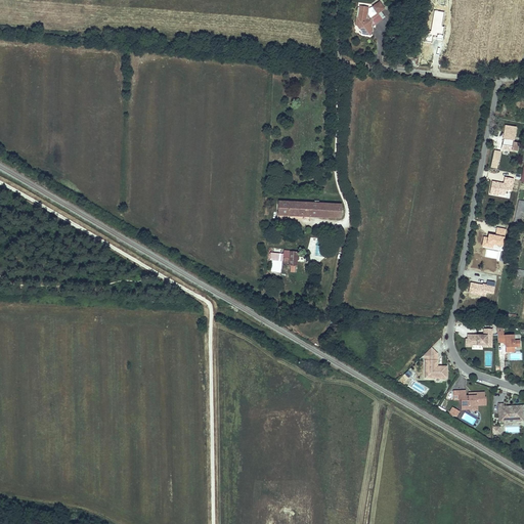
[(380,2),(373,8),(377,13),(370,17),(368,14),(368,8),(364,7),(362,7),(359,8),(358,17),(356,17),(355,26),(357,26),(358,27),(358,28),(359,29),(359,31),(360,32),(362,33),(363,33),(365,34),(365,36),(372,37),(372,33),(374,33),(374,28),(384,20),(380,14),(386,9),(380,2)]
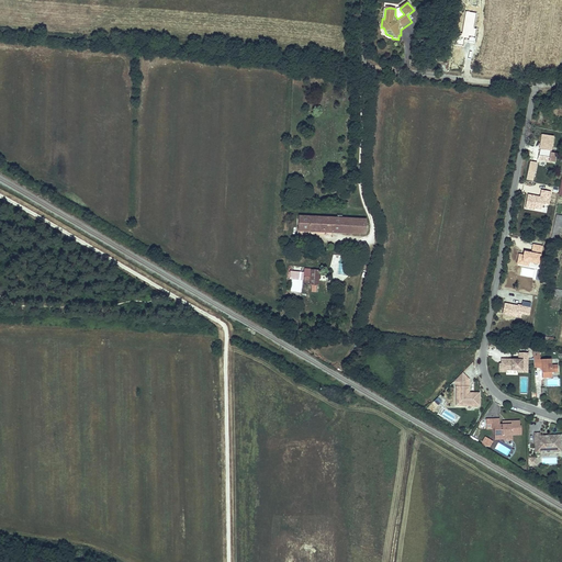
[(542,135),(540,150),(538,160),(554,163),(557,154),(551,153),(554,136),(549,135),(549,136),(542,135)]
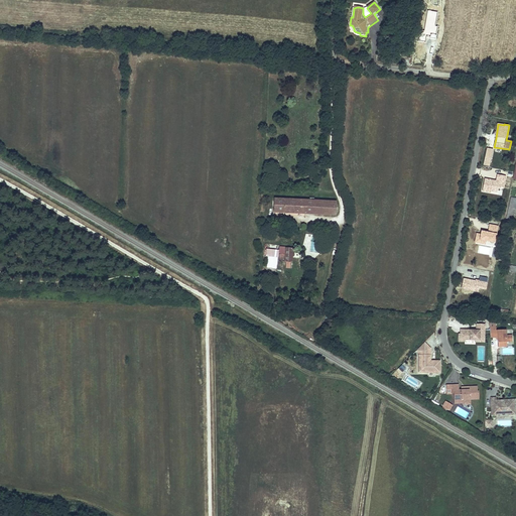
[(490,166),(493,149),(488,148),(484,165),(490,166)]
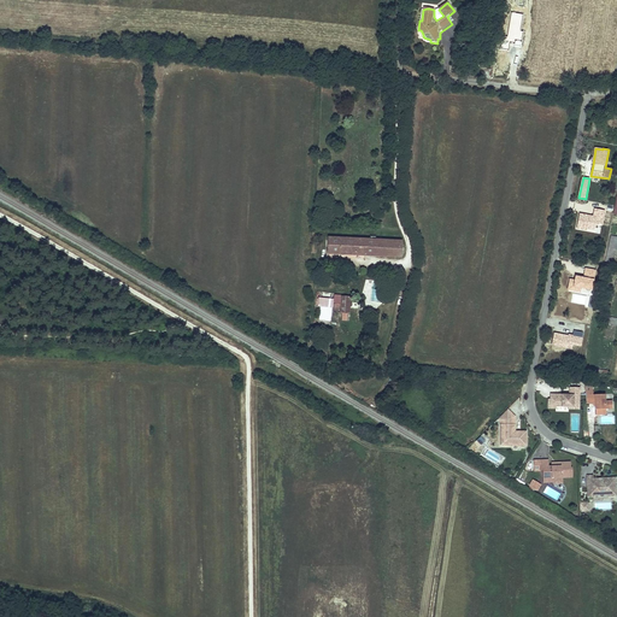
[(378,257),(381,239),(330,235),(329,252),(378,257)]
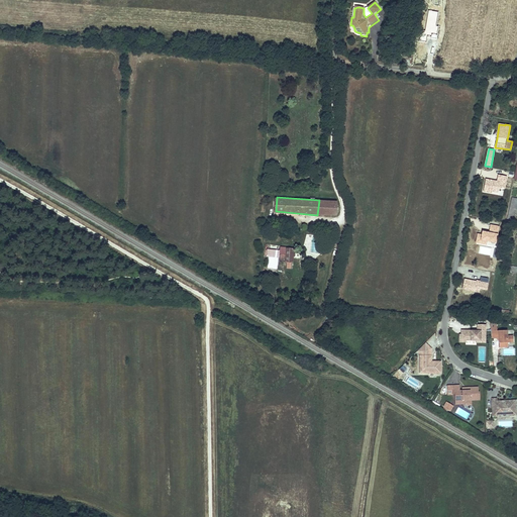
[(337,202),(319,200),(317,215),(336,217),(337,202)]
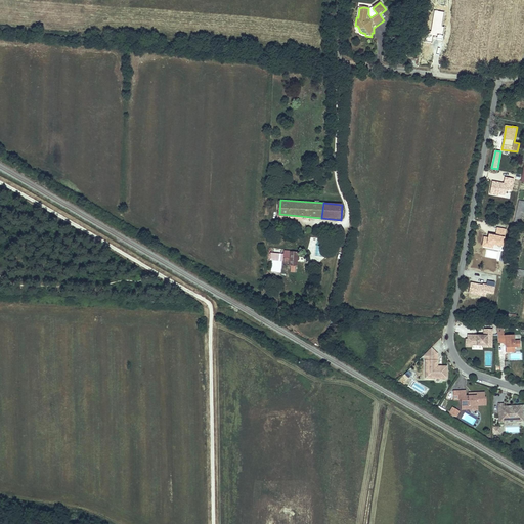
[(523,209),(518,207),(514,221),(521,223),(523,209)]
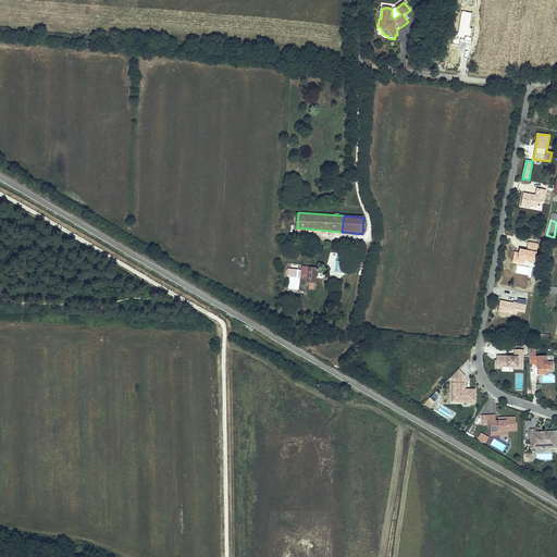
[(287,276),(300,277),(301,271),(288,269),(287,276)]
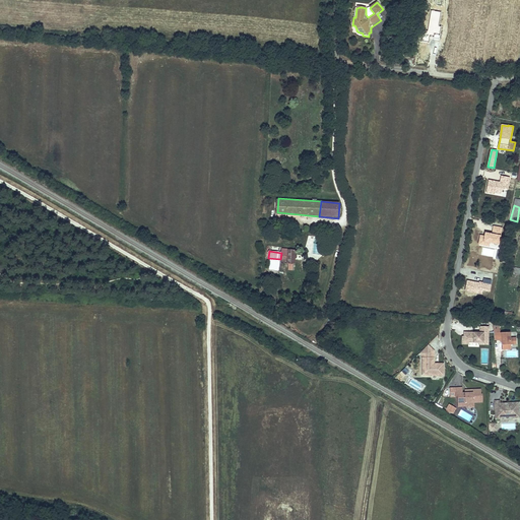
[(317,333),(322,325),(316,321),(311,330),(317,333)]
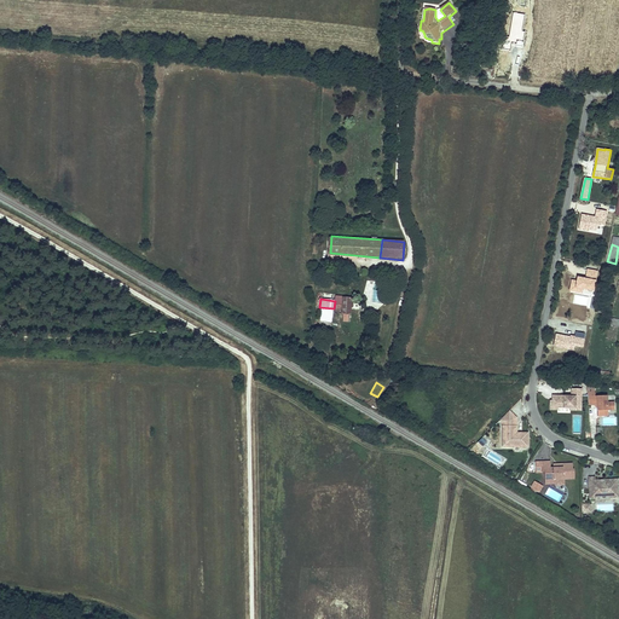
[(608,403),(607,395),(595,395),(594,385),(588,386),(589,405),(597,405),(599,416),(605,416),(603,410),(615,410),(614,401),(608,403)]
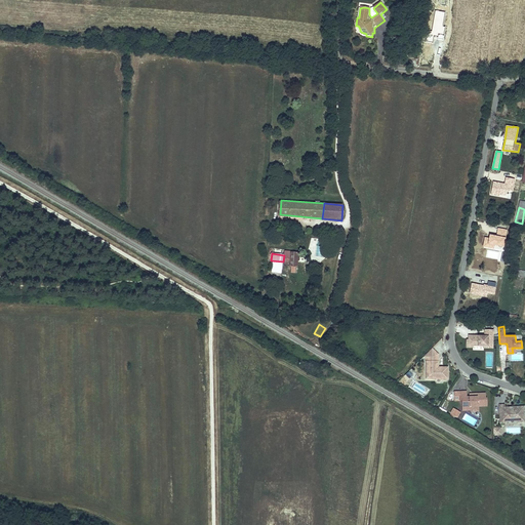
[(487,346),(487,348),(492,348),(493,329),(485,329),(485,337),(481,337),(481,336),(469,335),(469,339),(469,342),(473,344),(473,346),(474,346),(487,346)]
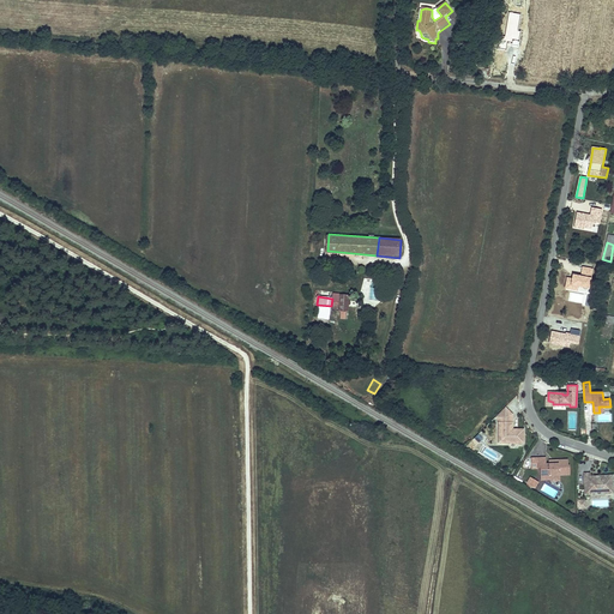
[(524,443),(524,429),(512,429),(512,415),(505,408),(495,417),(499,420),(499,443),(524,443)]
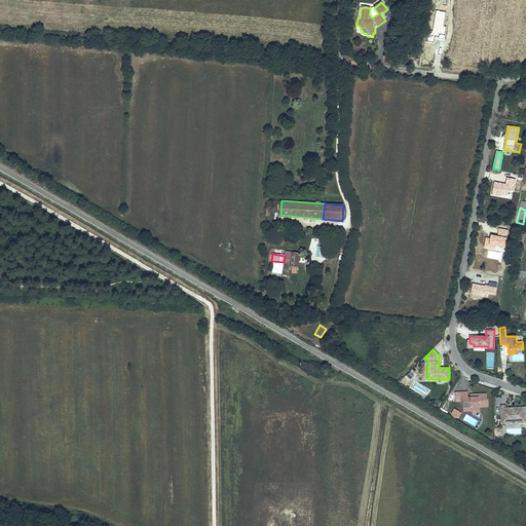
[(488,407),(488,399),(487,399),(486,395),(478,395),(478,398),(476,398),(476,399),(474,399),(474,398),(467,398),(467,392),(455,392),(455,401),(462,401),(463,407),(472,407),(473,411),(473,412),(479,412),(479,407),(488,407)]
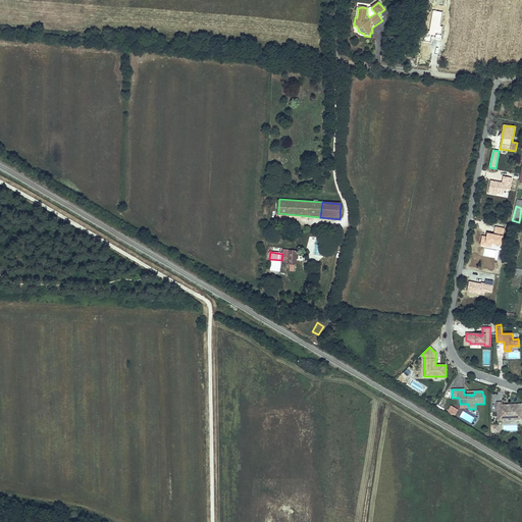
[(510,406),(507,406),(505,405),(502,405),(502,403),(497,403),(498,420),(502,420),(503,419),(503,417),(513,417),(513,418),(515,420),(521,419),(521,404),(510,405),(510,406)]
